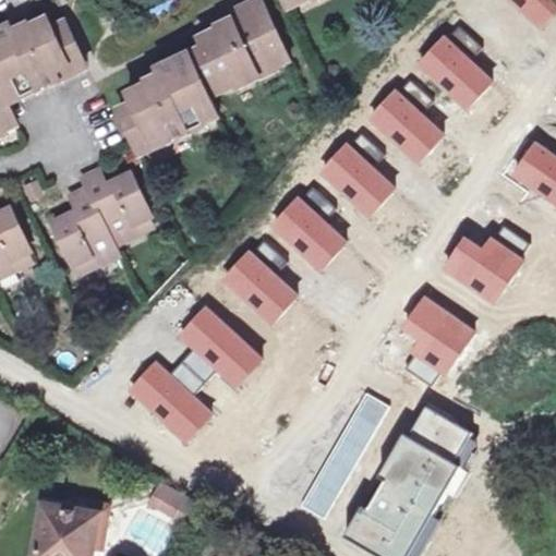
[(133,104),(119,109),(136,146),(164,134),(167,142),(207,124),(203,115),(216,109),(207,91),(233,77),(238,87),(277,68),(274,59),(286,53),(261,0),(255,0),(205,23),(209,33),(198,38),(203,47),(135,80),(140,88),(129,94),(133,104)]
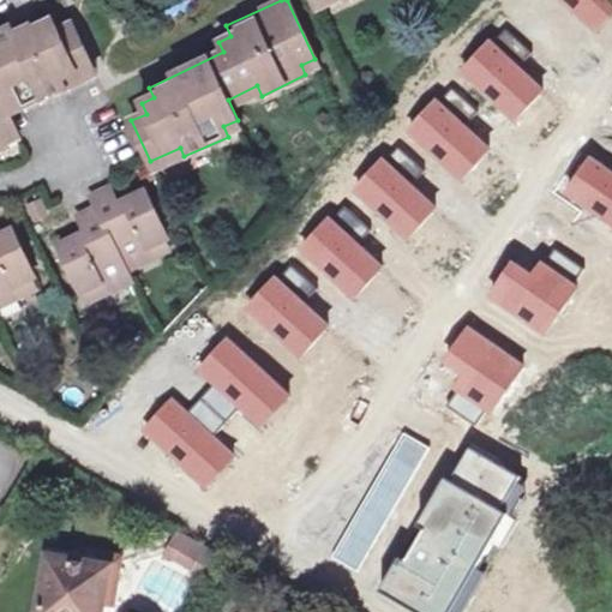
[(558,0),(594,34),(611,13),(611,0),(558,0)]
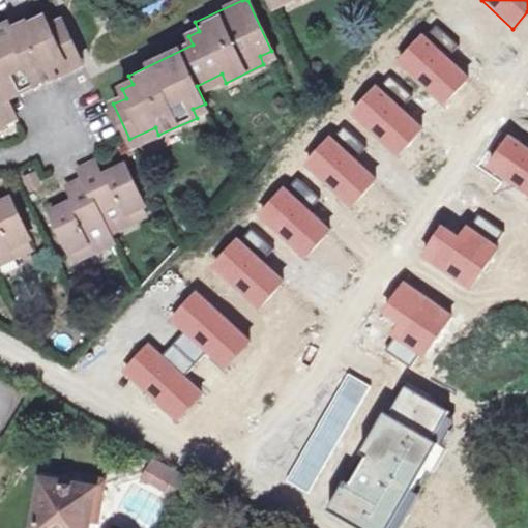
[(54,67),(79,55),(62,21),(50,27),(46,18),(34,23),(31,15),(0,28),(0,127),(5,126),(1,118),(13,112),(3,91),(16,85),(20,93),(57,76),(54,67)]
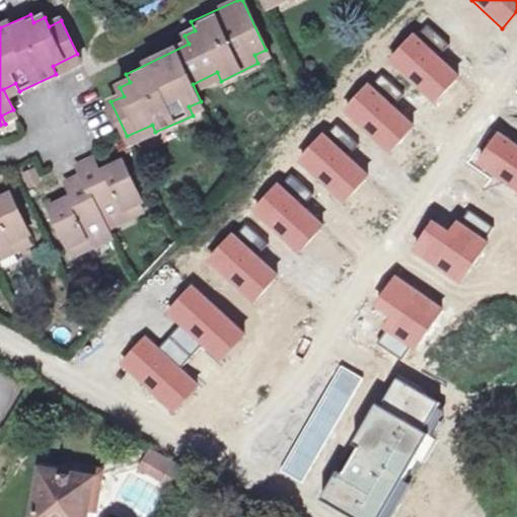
[(410,32),(384,61),(432,104),(457,77),(410,32)]
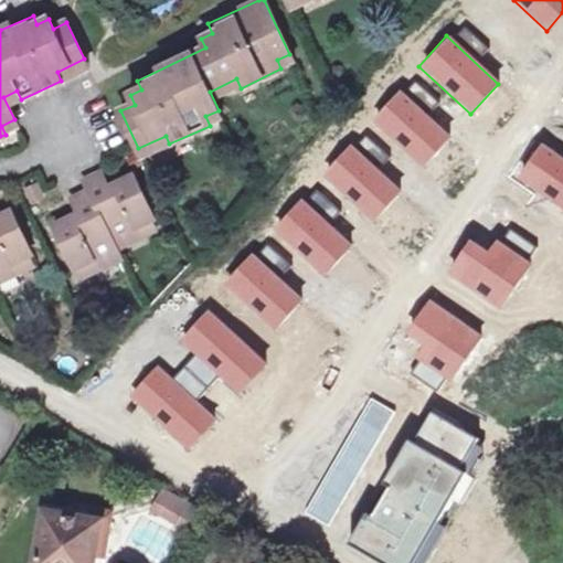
[(400,88),(371,118),(423,167),(452,137),(400,88)]
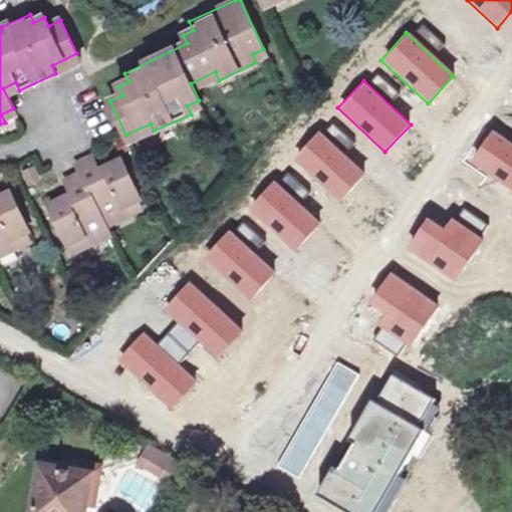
[(511,142),(493,129),(471,159),(511,188),(511,142)]
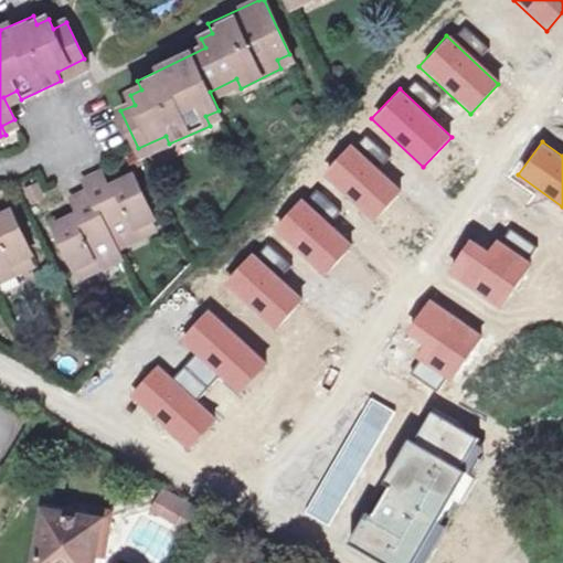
[(350,144),(322,173),(374,222),(402,192),(350,144)]
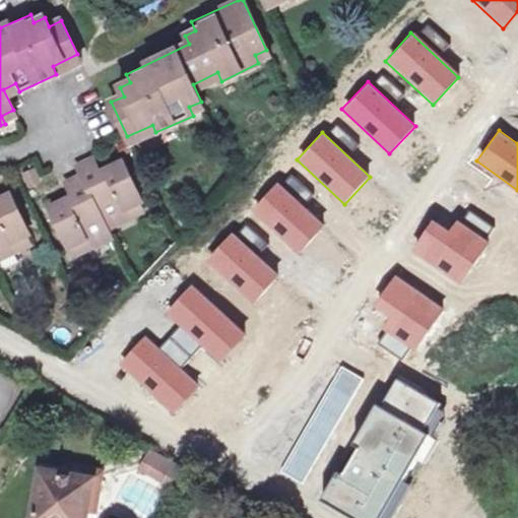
[(141,200),(122,162),(99,173),(92,158),(76,167),(81,176),(66,182),(73,196),(50,207),(68,246),(71,244),(84,239),(87,247),(111,236),(107,227),(129,216),(125,208),(137,202),(141,200)]
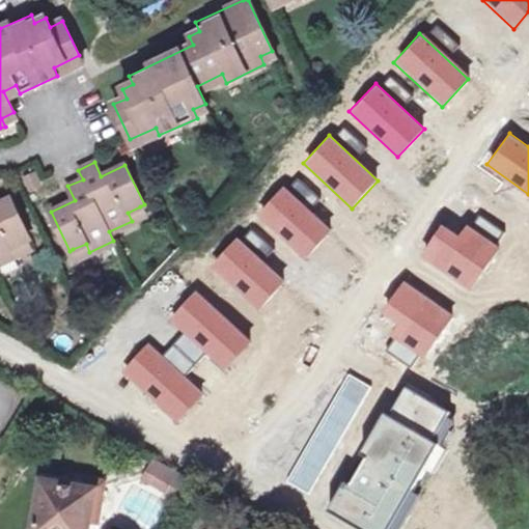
[(39,184),(34,172),(24,176),(30,188),(39,184)]
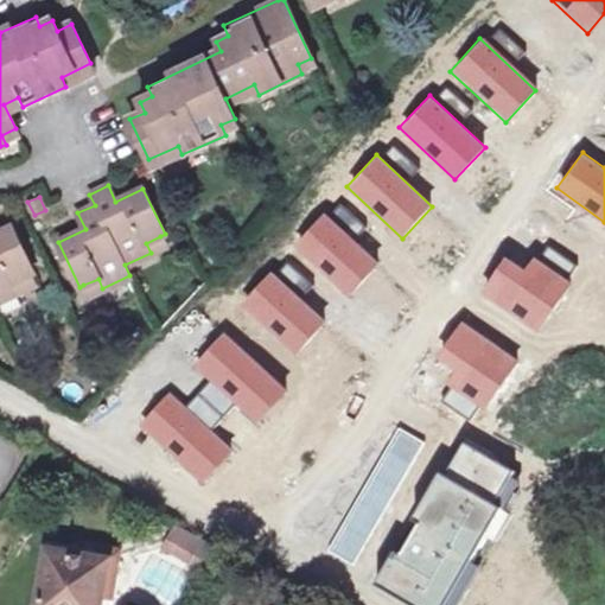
[(323,212),(293,246),(348,297),(379,265),(323,212)]
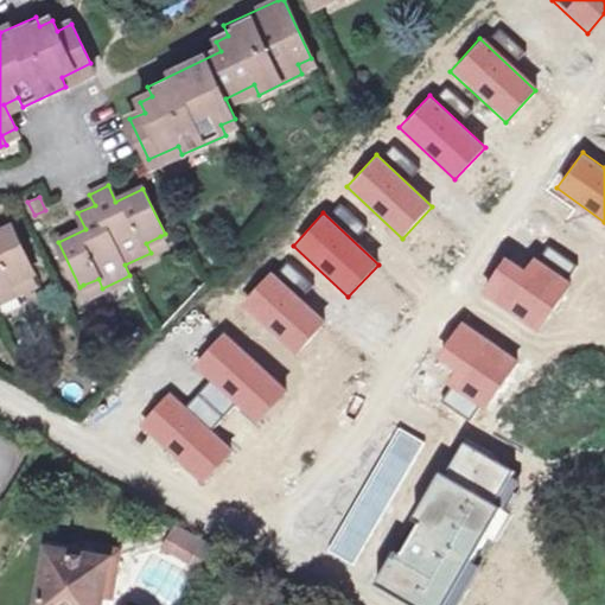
[(33,272),(12,227),(0,231),(0,299),(19,291),(14,281),(29,274),(33,272)]
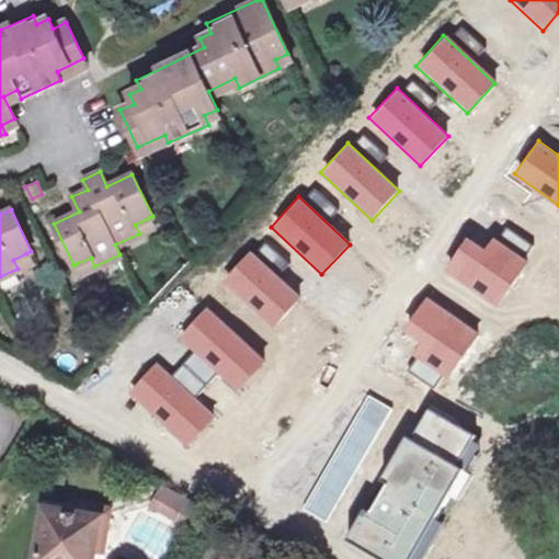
[(152,227),(148,218),(135,225),(139,234),(152,227)]
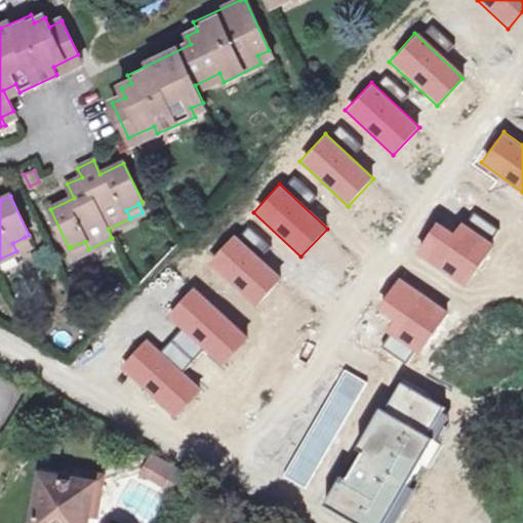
[(435,220),(415,249),(466,283),(493,243),(460,220),(453,233),(435,220)]
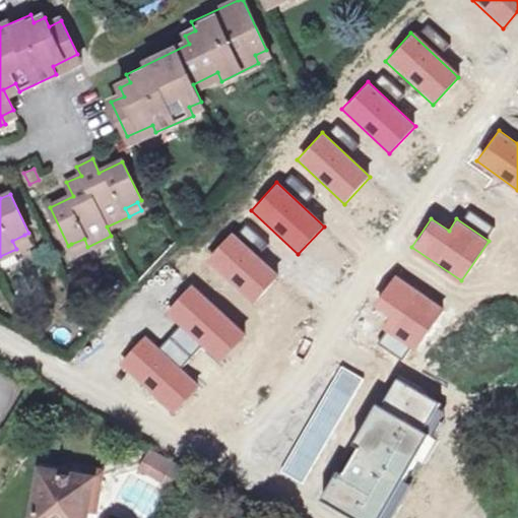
[(233,233),(207,260),(255,305),(280,277),(233,233)]
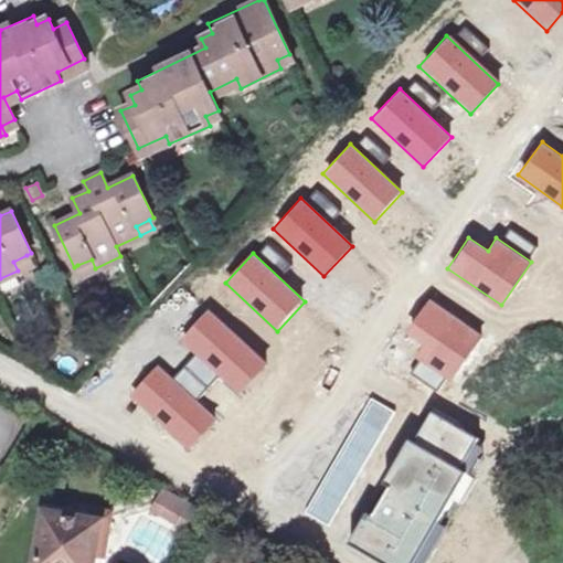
[(31,264),(27,255),(13,262),(18,271),(31,264)]
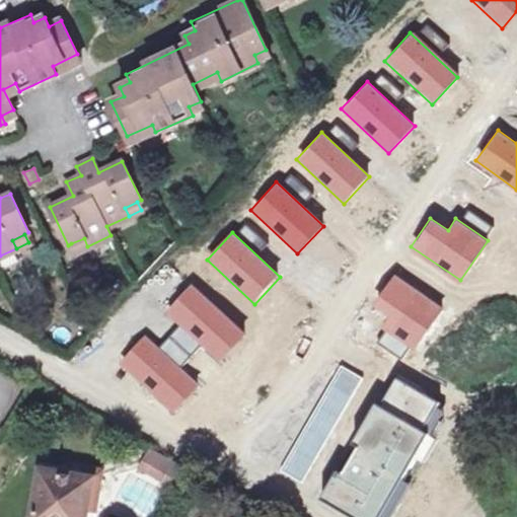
[(87,246),(84,238),(71,243),(75,252),(87,246)]
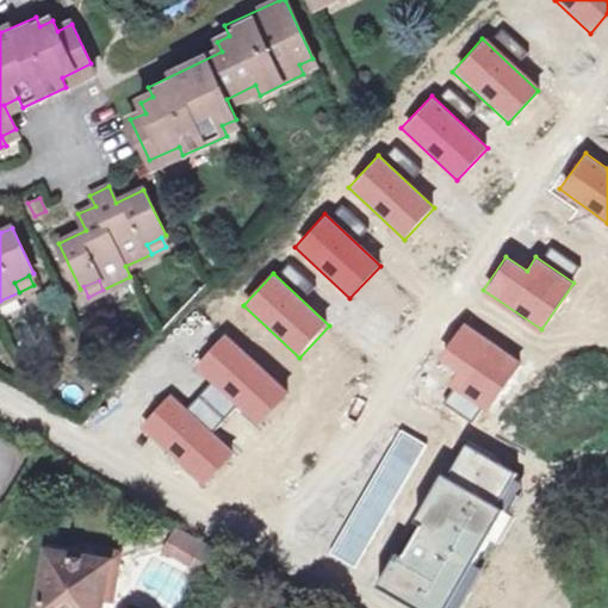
[(520,359),(464,321),(438,359),(457,372),(448,383),(486,409),(520,359)]
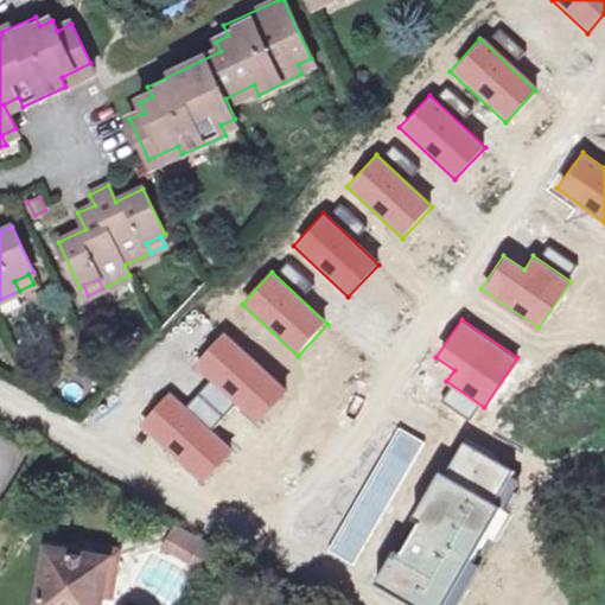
[(224,332),(193,365),(249,416),(280,384),(224,332)]
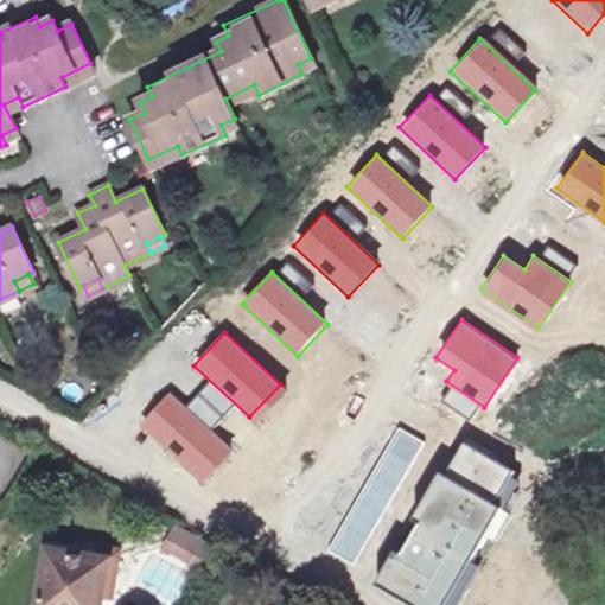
[(171,395),(141,427),(197,479),(227,446),(171,395)]
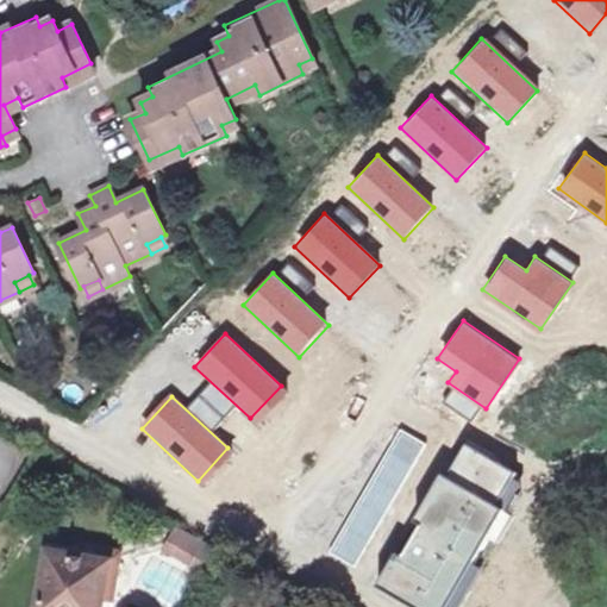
[(457,446),(375,583),(415,606),(455,606),(511,514),(505,511),(520,483),(457,446)]
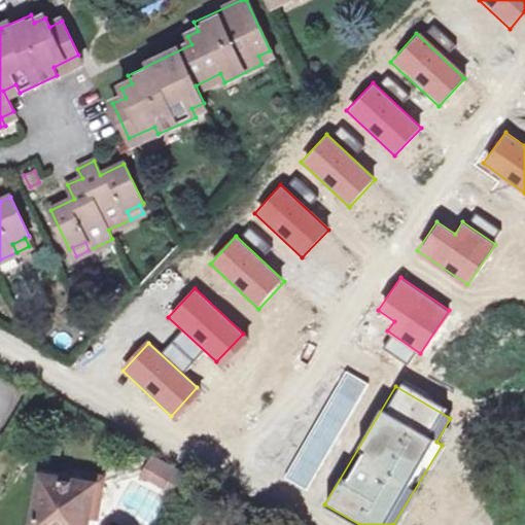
[(172,490),(182,471),(152,455),(142,474),(172,490)]
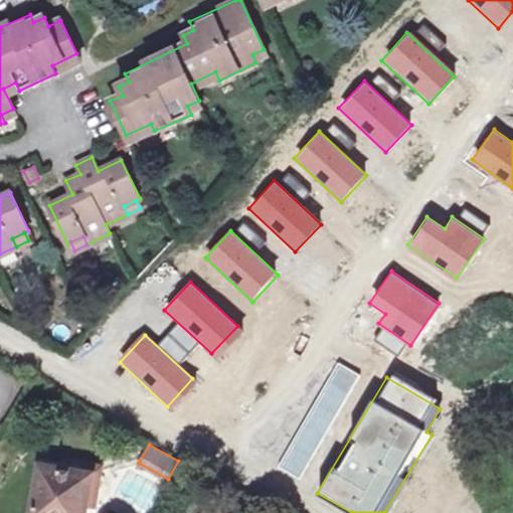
[(76,503),(81,473),(40,466),(31,512),(84,512),(87,505),(76,503)]
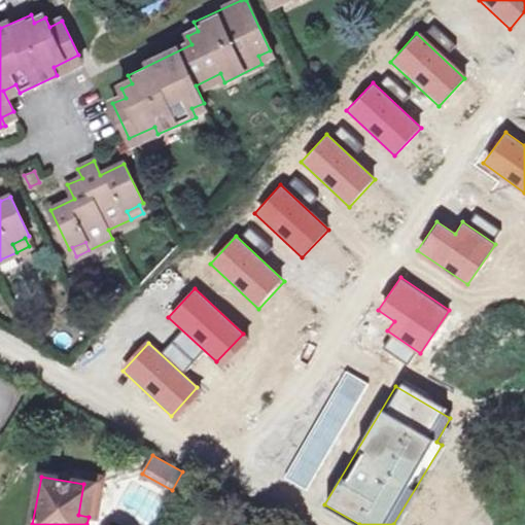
[(96,518),(102,480),(85,477),(83,484),(78,515),(89,517),(96,518)]
